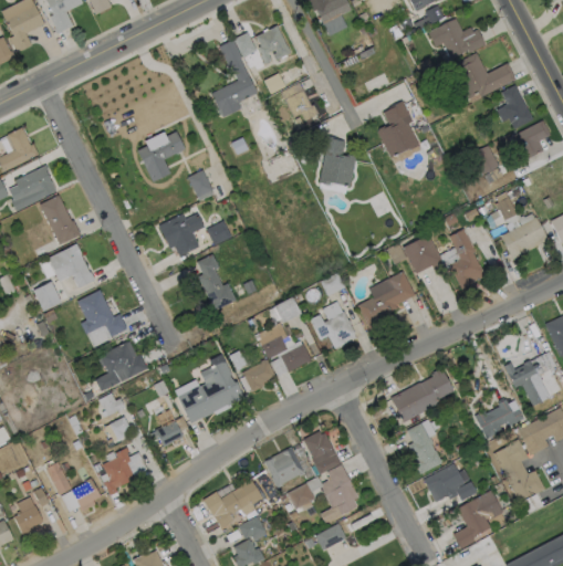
[(73,25),(56,33),(54,29),(55,29),(50,17),(53,14),(45,0),(81,0),(83,3),(66,12),(73,25)]
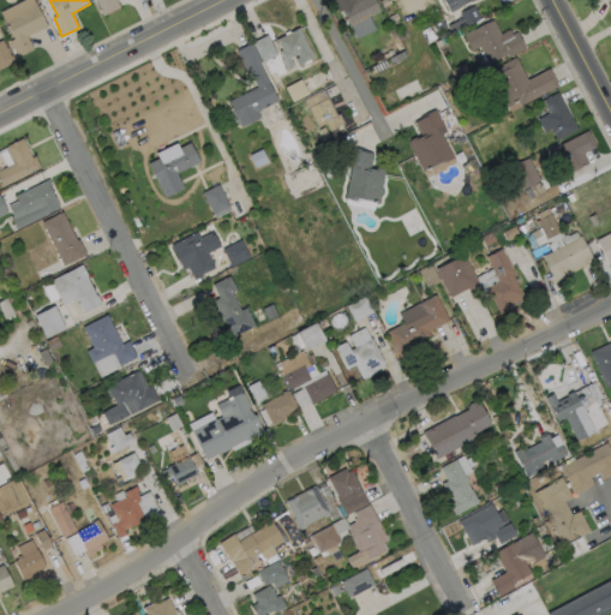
[(118,0),(121,7),(103,16),(101,11),(102,11),(97,0),(118,0)]
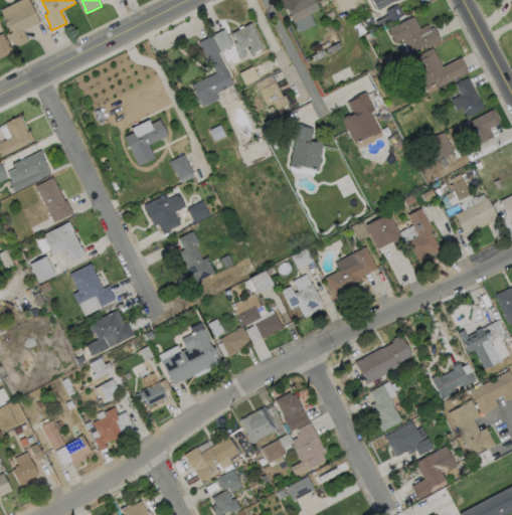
[(316,0),(320,8),(295,22),(289,9),(286,10),(281,0),(316,0)]
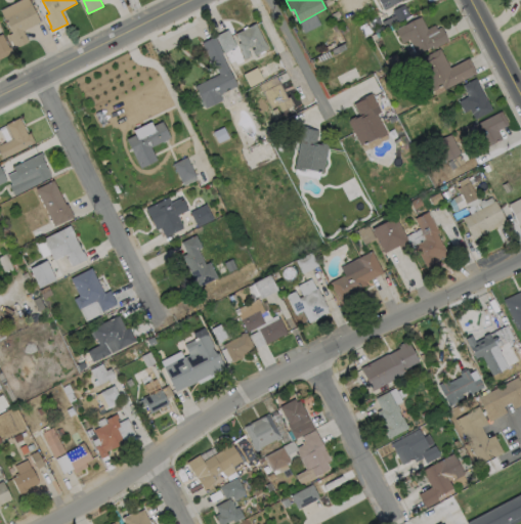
[(402,0),(385,10),(379,0),(402,0)]
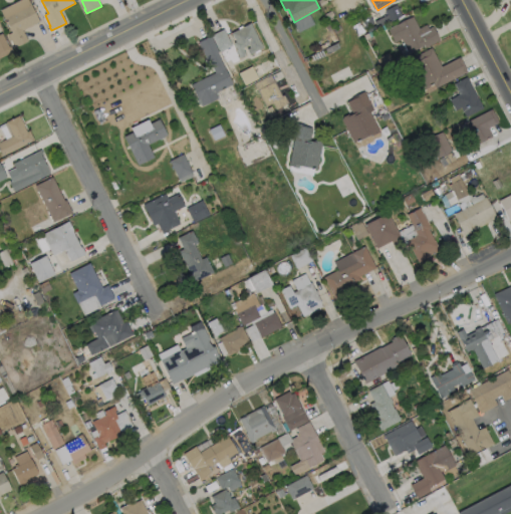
[(29,41),(16,47),(9,34),(12,33),(5,17),(31,4),(40,22),(24,30),(29,41)]
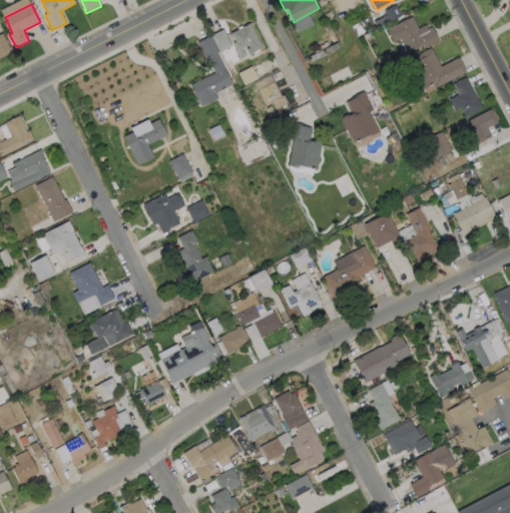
[(414,16),(420,28),(427,24),(429,28),(433,26),(440,40),(426,47),(425,44),(409,52),(402,38),(395,42),(388,29),(414,16)]
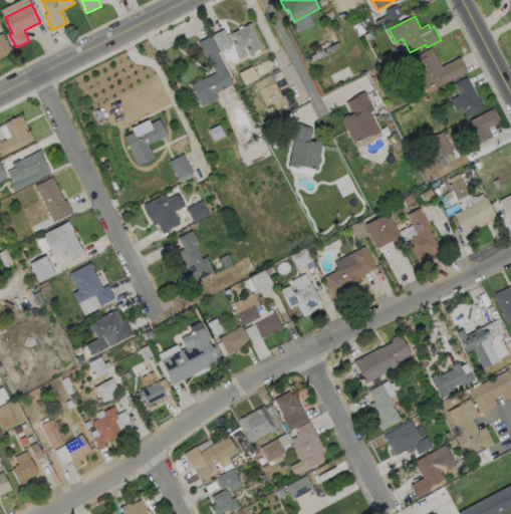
[(251,23),(263,48),(250,54),(247,49),(250,48),(249,45),(243,48),(247,55),(241,58),(237,50),(234,43),(236,42),(232,33),(251,23)]
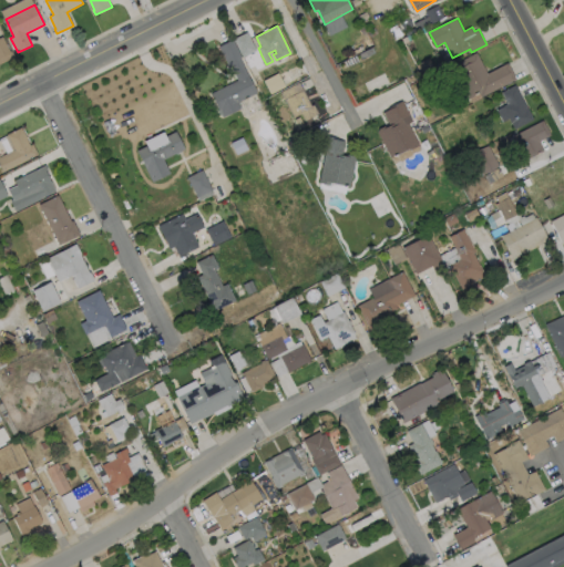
[(0,38),(1,40),(6,38),(16,58),(0,66),(0,38)]
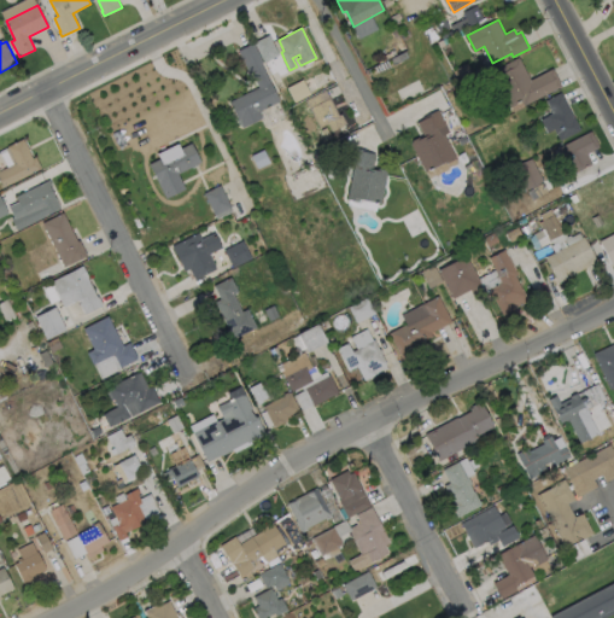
[(262,63),(280,101),(259,111),(263,118),(243,128),(229,101),(259,88),(250,69),(249,70),(239,51),(255,44),(263,62),(262,63)]
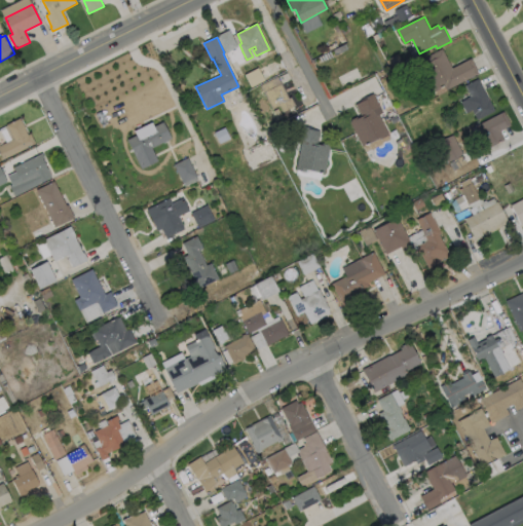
[(443,48),(453,68),(472,58),(479,73),(448,89),(446,85),(436,90),(420,60),(443,48)]
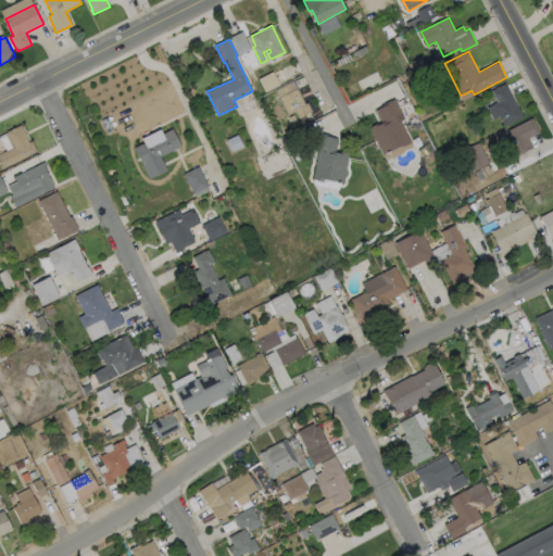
[(294,80),(306,103),(309,102),(313,112),(300,118),(296,112),(289,115),(276,90),(294,80)]
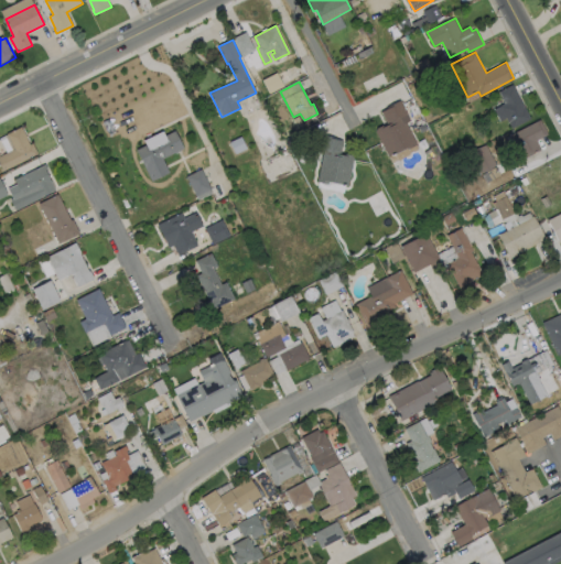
[(531,118),(513,128),(500,106),(506,102),(499,91),(514,84),(531,118)]
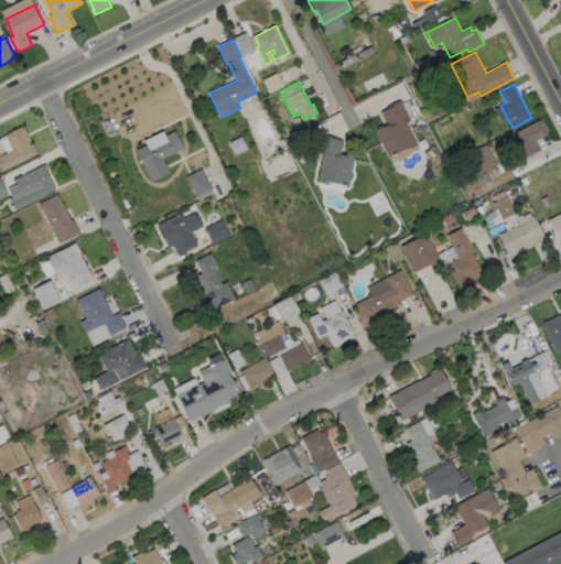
[(405,116),(418,145),(407,150),(407,149),(389,156),(377,131),(377,130),(384,127),(386,126),(388,125),(383,111),(388,109),(387,107),(401,100),(408,115),(405,116)]
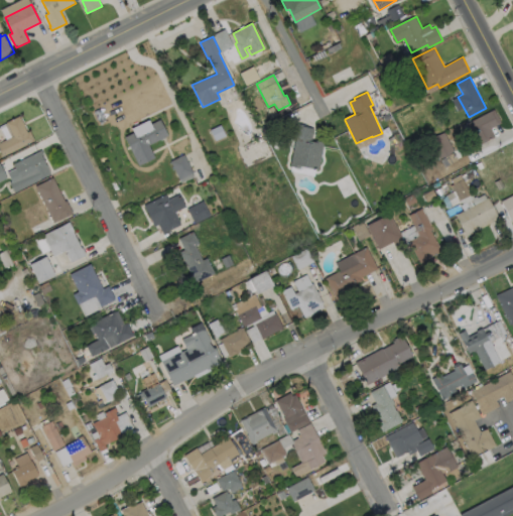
[(495,137),(480,145),(478,142),(477,143),(475,138),(476,138),(468,123),(495,109),(502,122),(492,128),(493,130),(492,130),(495,137)]
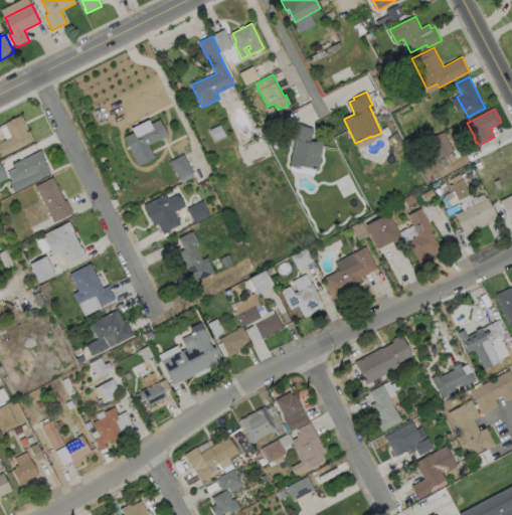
[(19,116),(27,132),(29,131),(34,141),(3,156),(0,150),(0,142),(13,136),(6,123),(19,116)]
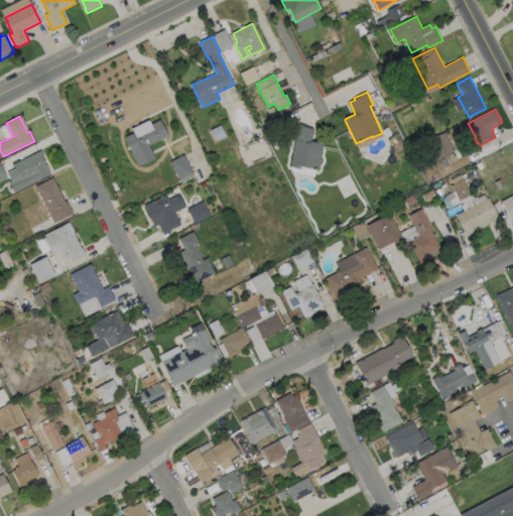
[(155,157),(139,165),(125,137),(160,120),(168,136),(149,145),(155,157)]
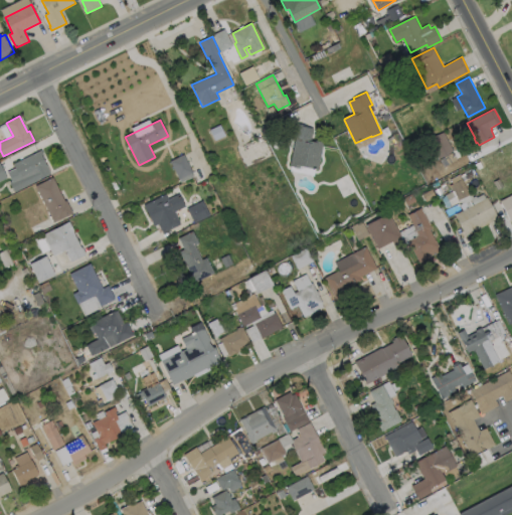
[(312,141),(315,142),(315,140),(325,142),(318,170),(300,166),(300,168),(290,166),(296,138),(290,136),(293,123),(307,126),(307,127),(314,129),(312,141)]
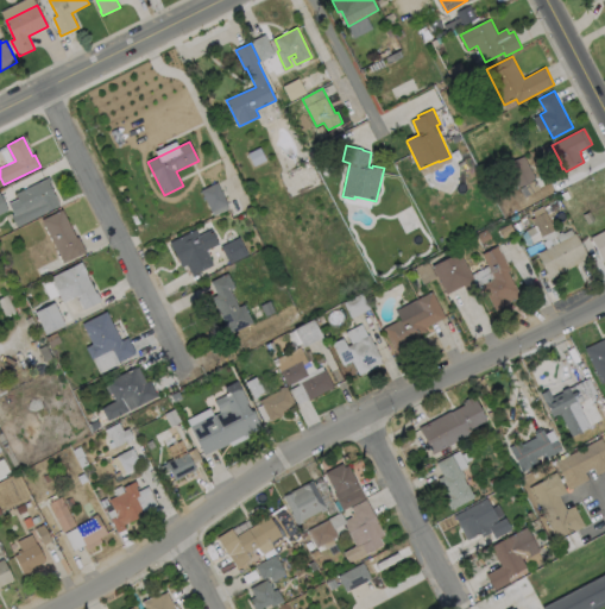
[(506,164),(517,188),(537,179),(527,156),(506,164)]
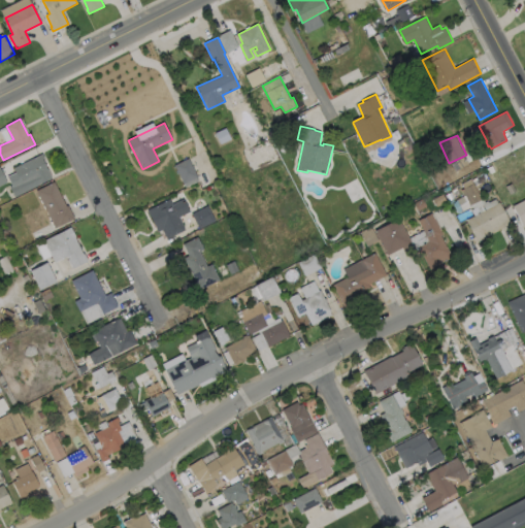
[(53,176),(15,196),(10,187),(12,186),(7,176),(15,171),(13,168),(42,153),(44,158),(43,159),(53,176)]
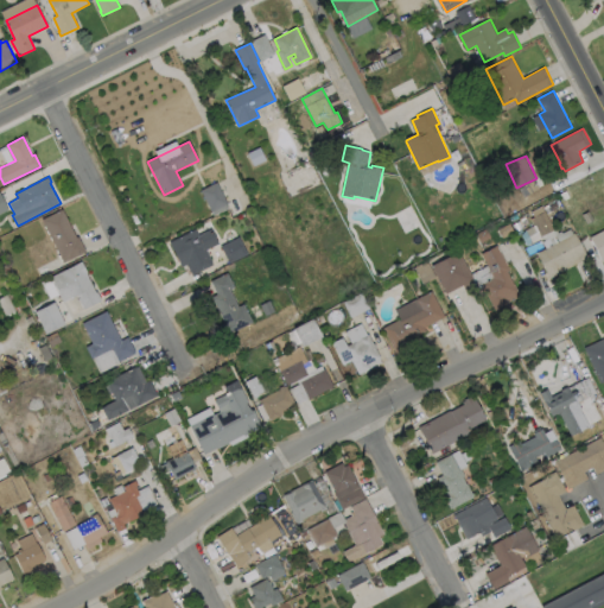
[(230,208),(218,182),(203,189),(214,215),(230,208)]
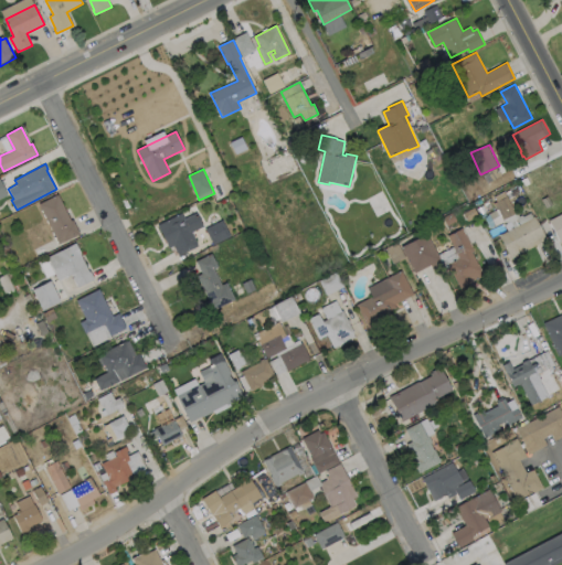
[(11,195),(0,201),(0,180),(2,179),(11,195)]
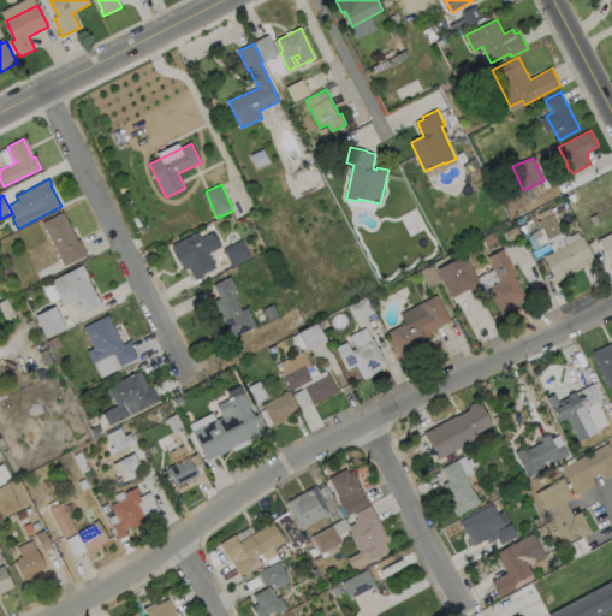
[(63,212),(77,241),(79,240),(87,254),(64,266),(42,221),(63,212)]
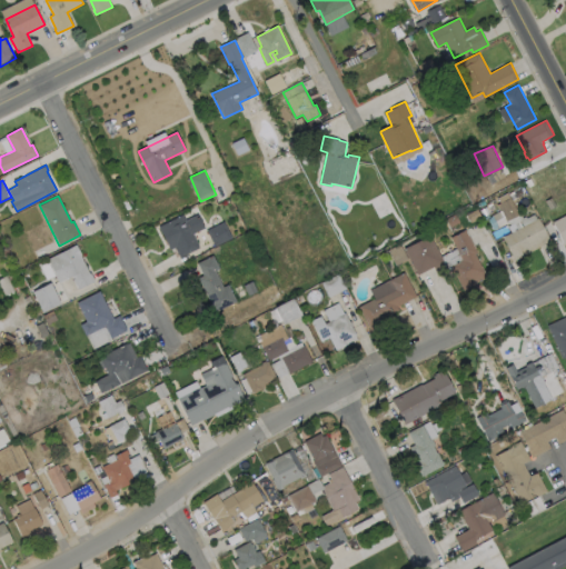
[(496,228),(520,216),(512,199),(499,206),(503,212),(490,218),(496,228)]
